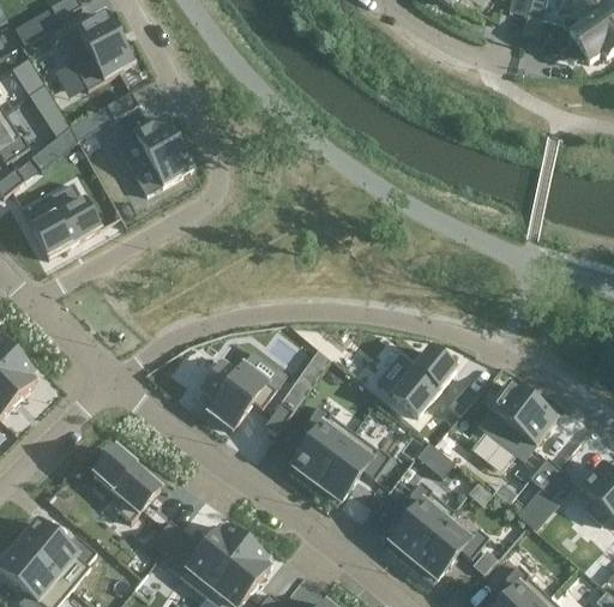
[(60,0),(50,6),(58,19),(82,5),(79,0),(60,0)]
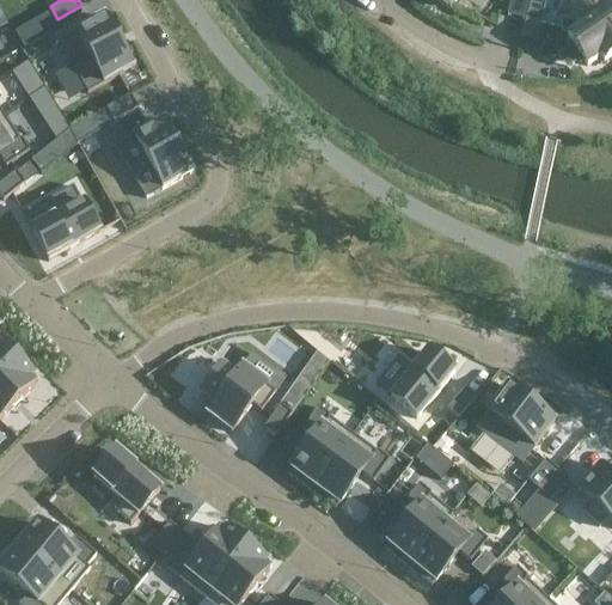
[(509,0),(507,10),(526,14),(530,0),(509,0)]
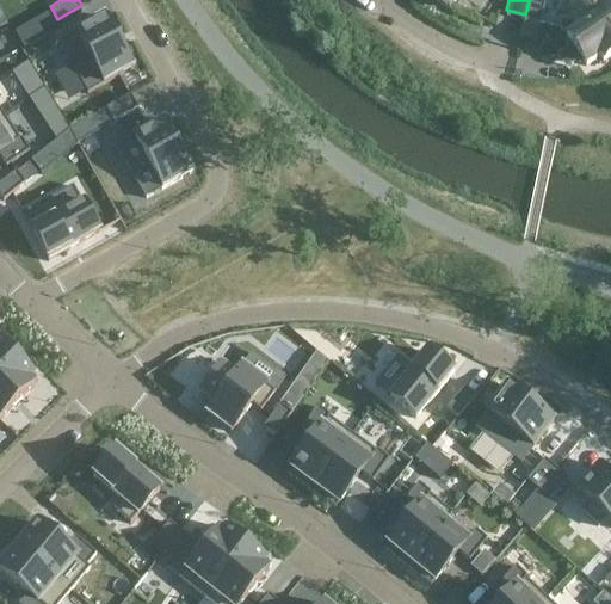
[(529,0),(525,14),(539,18),(544,0),(529,0)]
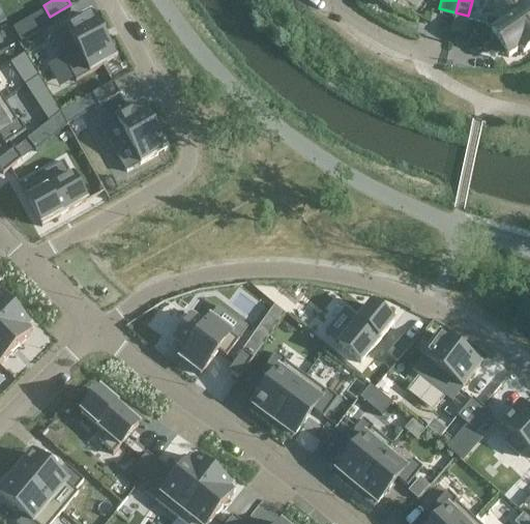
[(503,20),(491,28),(508,53),(520,45),(523,49),(529,42),(529,0),(527,2),(526,0),(498,0),(502,5),(496,9),(503,20)]
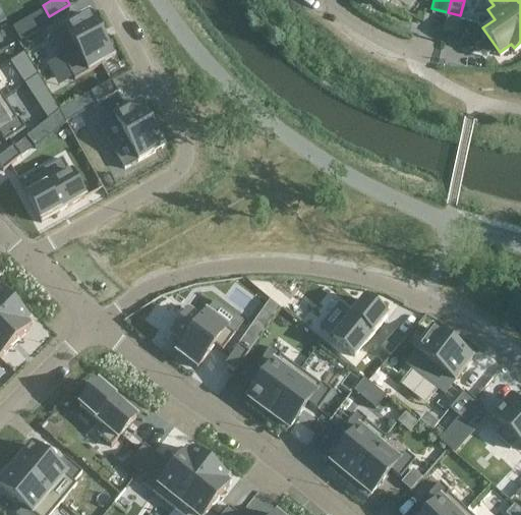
[(89,10),(50,33),(74,75),(114,53),(89,10)]
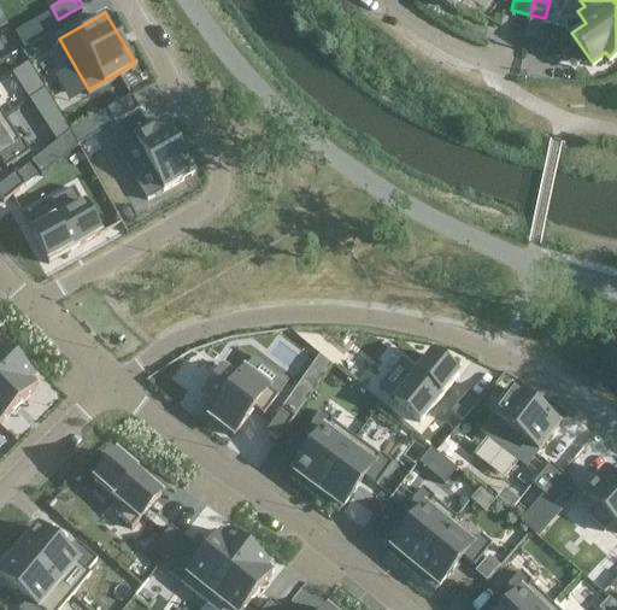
[(131,92),(107,105),(115,118),(139,105),(131,92)]
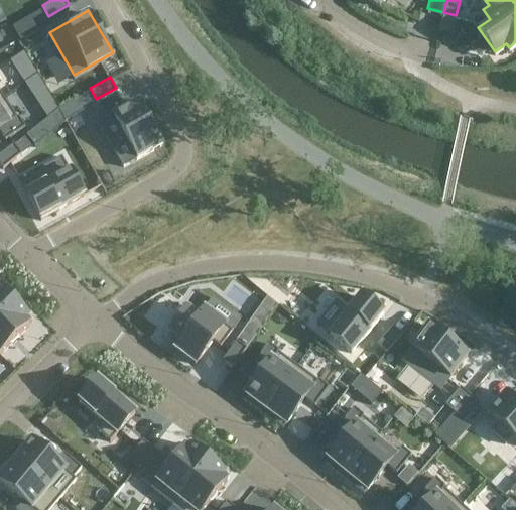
[(3,93),(0,94),(0,128),(5,136),(24,123),(17,112),(16,113),(3,93)]
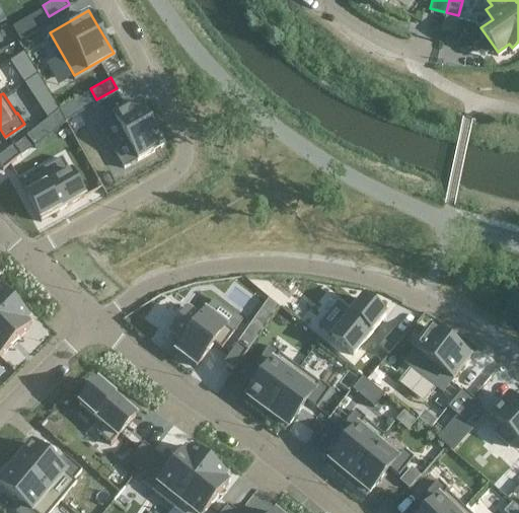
[(139,99),(114,113),(138,156),(163,142),(139,99)]
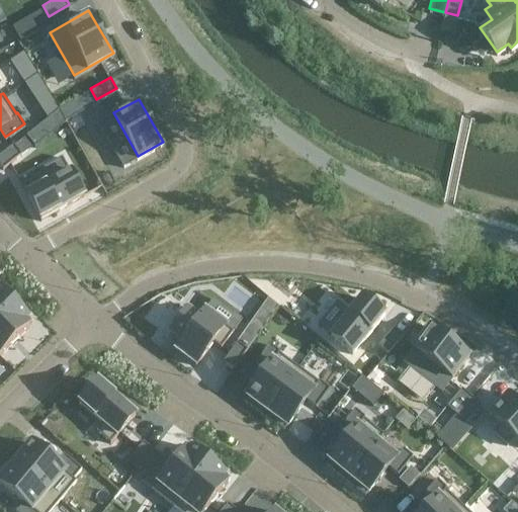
[(12,142),(0,151),(0,165),(1,166),(20,152),(12,142)]
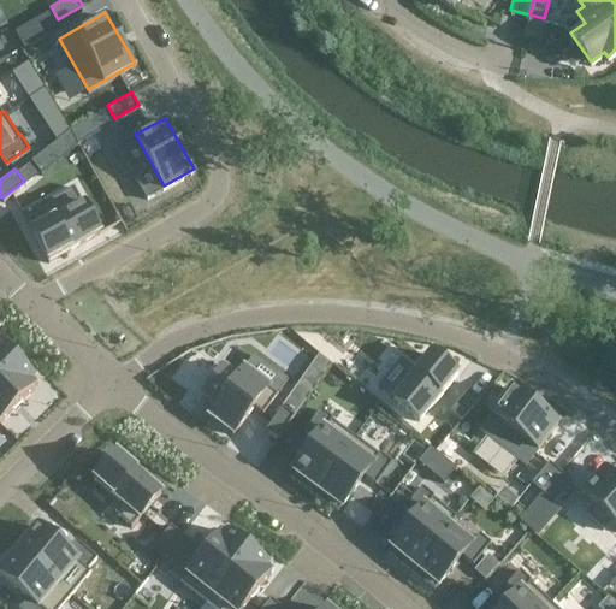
[(73,182),(22,211),(31,228),(48,258),(81,241),(80,240),(100,229),(73,182)]
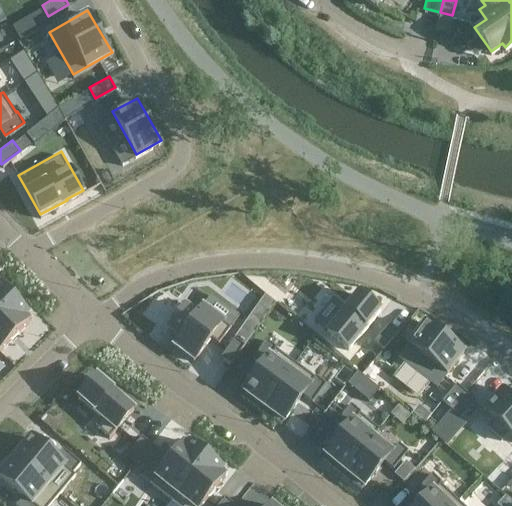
[(0,308),(14,295),(0,281),(0,308)]
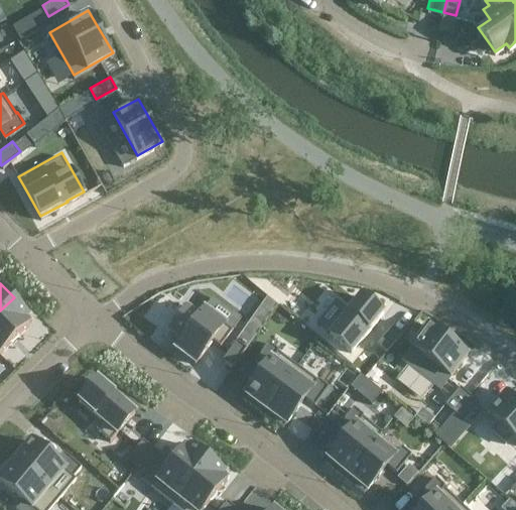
[(336,298),(317,320),(330,331),(351,349),(363,335),(364,335),(383,311),(361,292),(348,308),(336,298)]
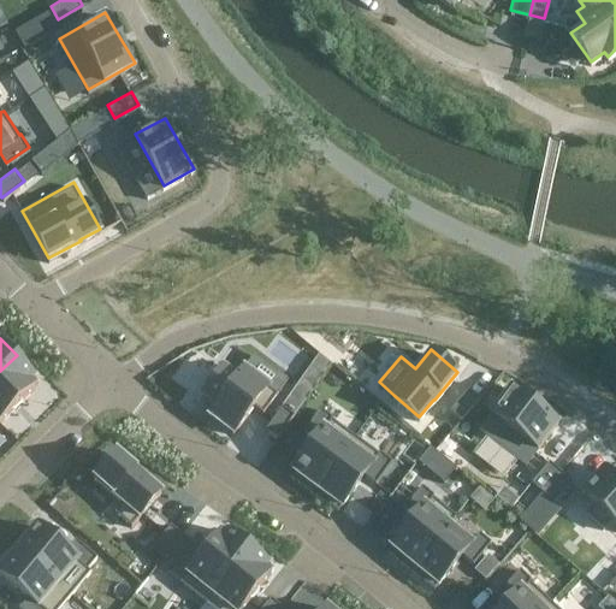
[(17,355),(0,371),(0,417),(36,382),(31,378),(35,374),(17,355)]
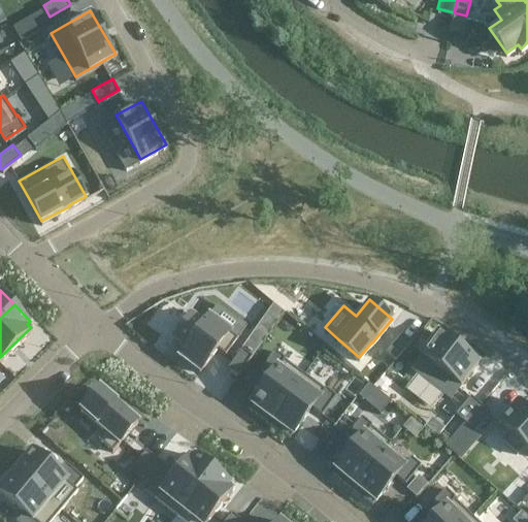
[(190,312),(171,335),(184,345),(178,353),(199,368),(217,345),(225,351),(237,334),(208,313),(202,320),(190,312)]
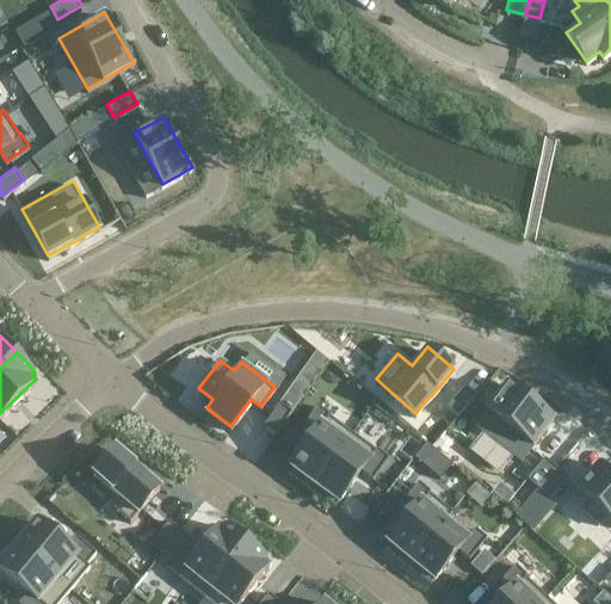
[(487,407),(475,421),(522,457),(532,442),(554,415),(507,380),(487,407)]
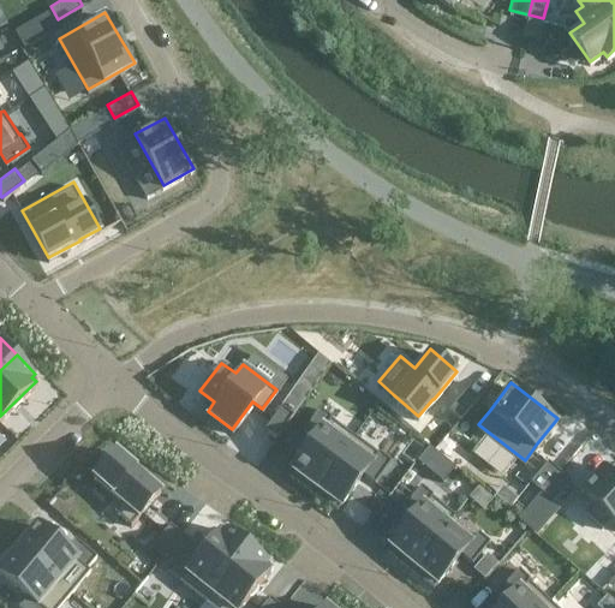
[(467,385),(449,406),(460,416),(478,394),(467,385)]
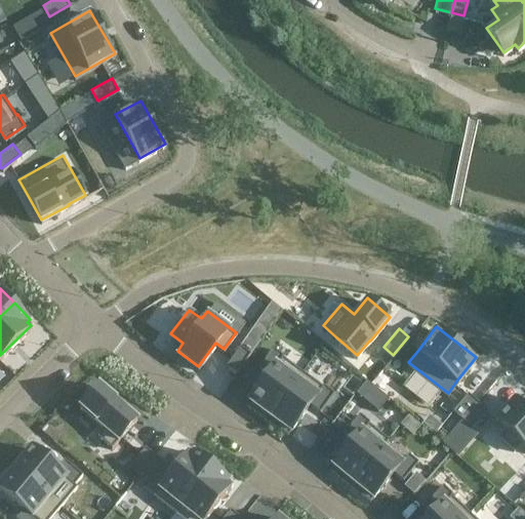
[(240,344),(227,363),(237,370),(250,351),(240,344)]
